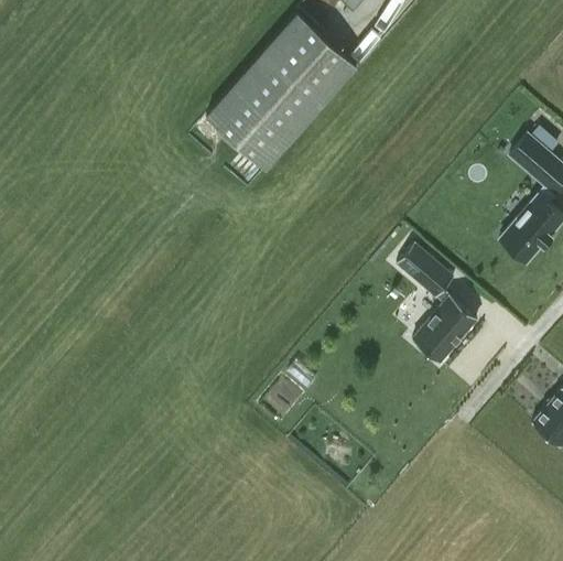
[(343,0),(354,9),(360,0),(343,0)]
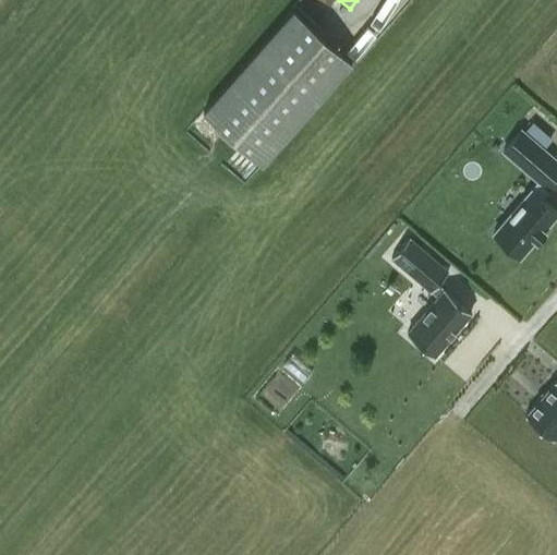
[(264,166),(353,64),(294,12),(205,115),(264,166)]
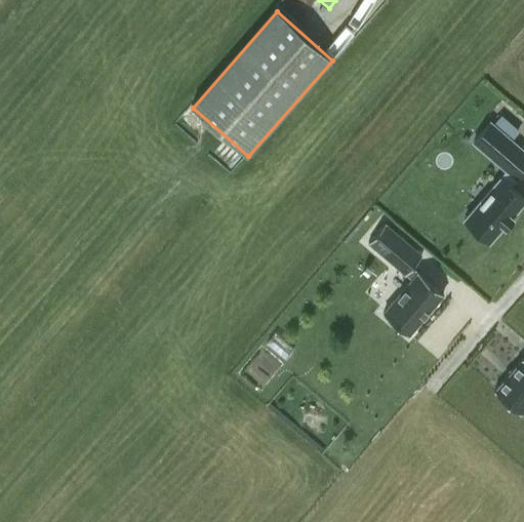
[(319,43),(334,57),(357,33),(340,18),(319,43)]
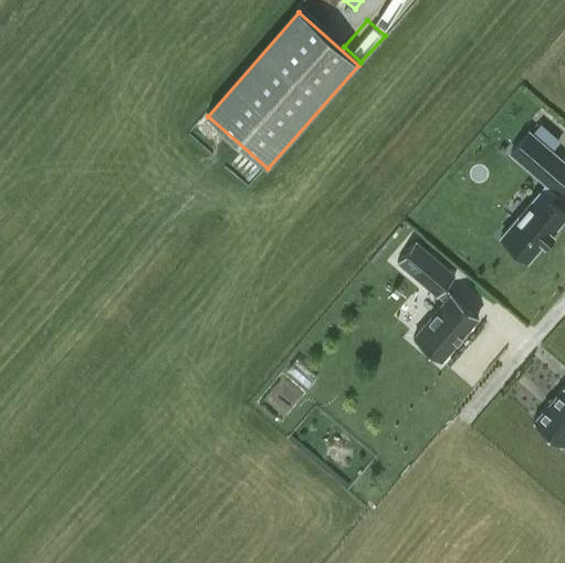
[(552,154),(561,144),(542,126),(533,137),(552,154)]
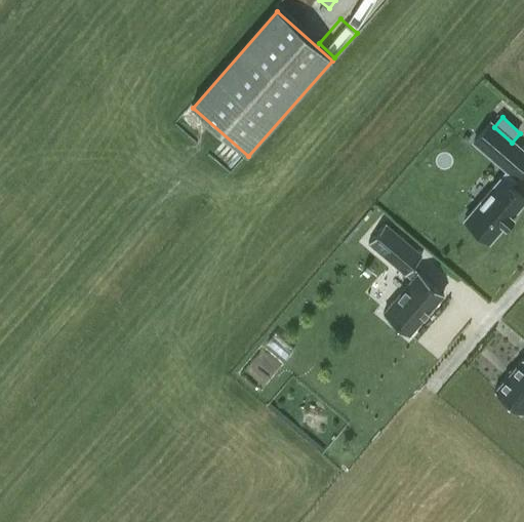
[(466,222),(490,243),(505,228),(506,229),(514,219),(512,218),(523,203),(523,200),(510,188),(517,181),(518,182),(523,173),(523,152),(512,143),(494,127),(491,124),(475,144),(508,173),(501,181),(466,222)]
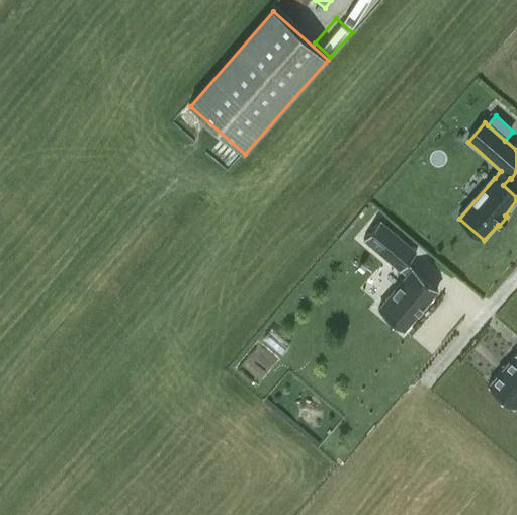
[(364,242),(407,278),(377,313),(402,334),(437,293),(406,267),(416,256),(379,225),(364,242)]
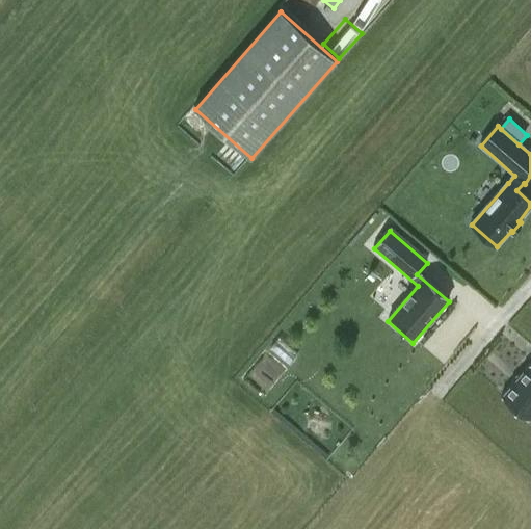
[(530,365),(502,398),(528,421),(530,418),(530,365)]
